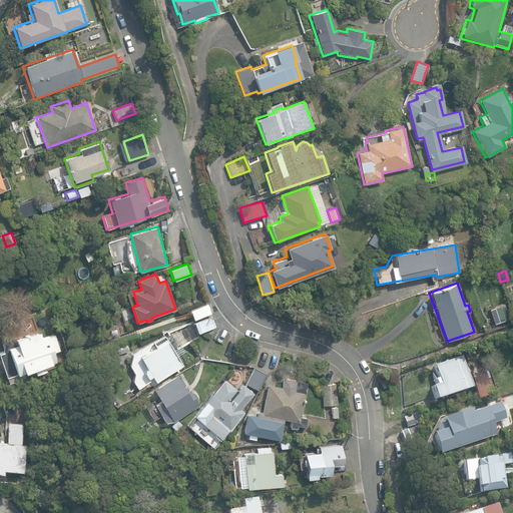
[(488,308),(493,325),(509,320),(504,303),(488,308)]
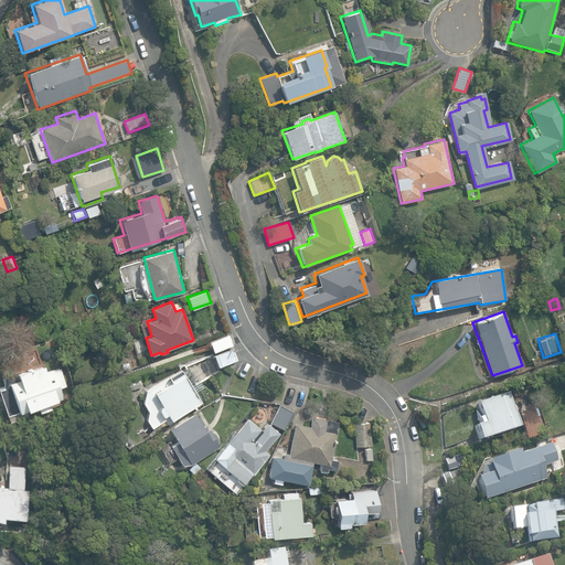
[(209,341),(212,352),(232,345),(227,334),(209,341)]
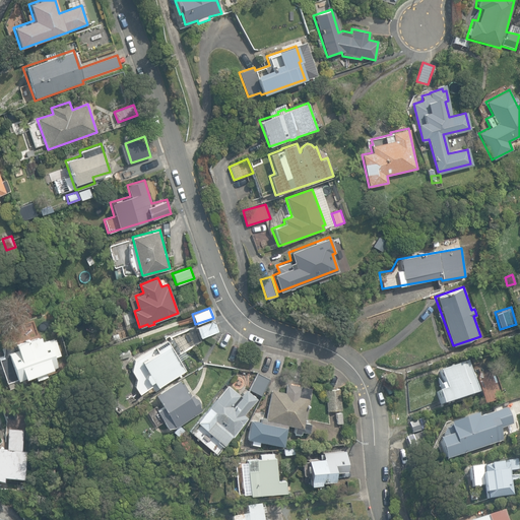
[(197,327),(200,337),(218,331),(214,320),(197,327)]
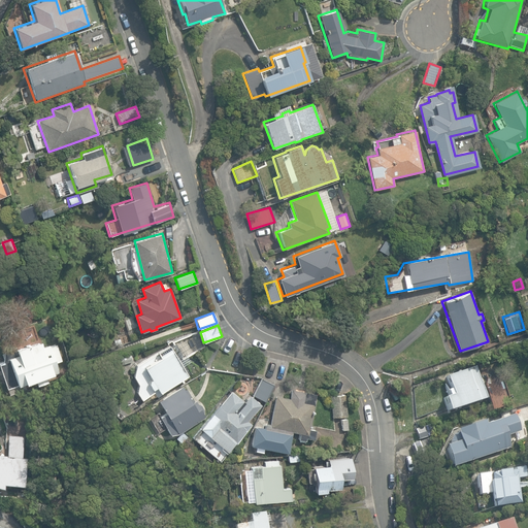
[(7,358),(17,389),(59,374),(55,363),(60,361),(56,348),(50,350),(48,344),(41,347),(39,340),(13,349),(15,356),(7,358)]
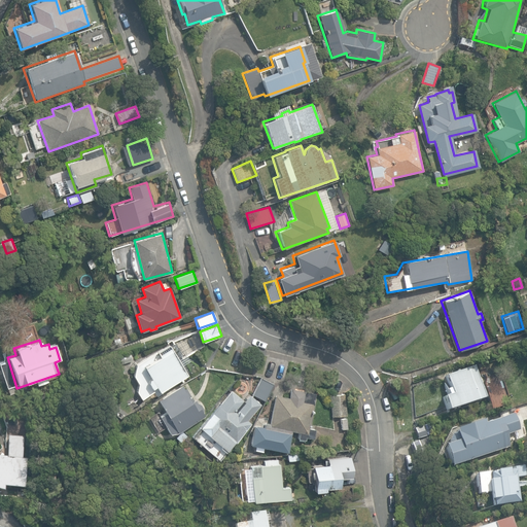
[(156,386),(160,392),(186,375),(170,347),(159,354),(160,355),(143,366),(151,379),(148,381),(152,388),(156,386)]
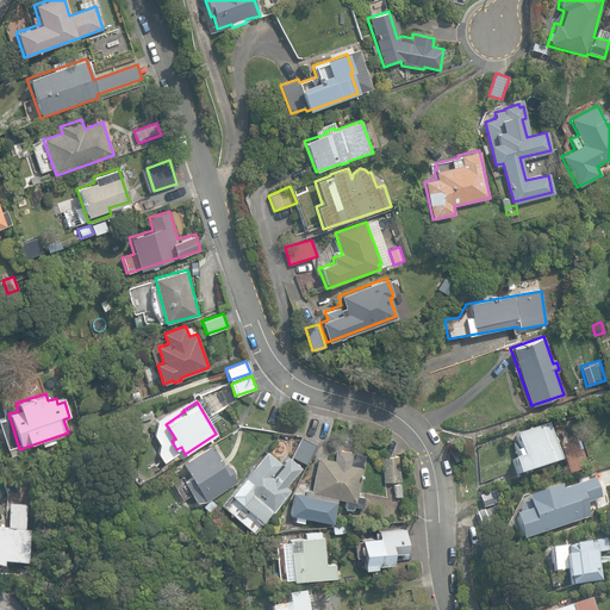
[(512,459),(517,475),(561,460),(556,443),(560,442),(558,436),(554,437),(549,423),(515,435),(520,449),(515,452),(517,458),(512,459)]
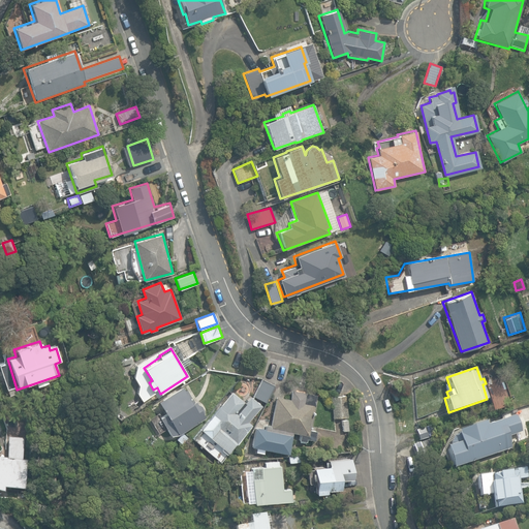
[(254,397),(265,402),(274,384),(263,380),(254,397)]
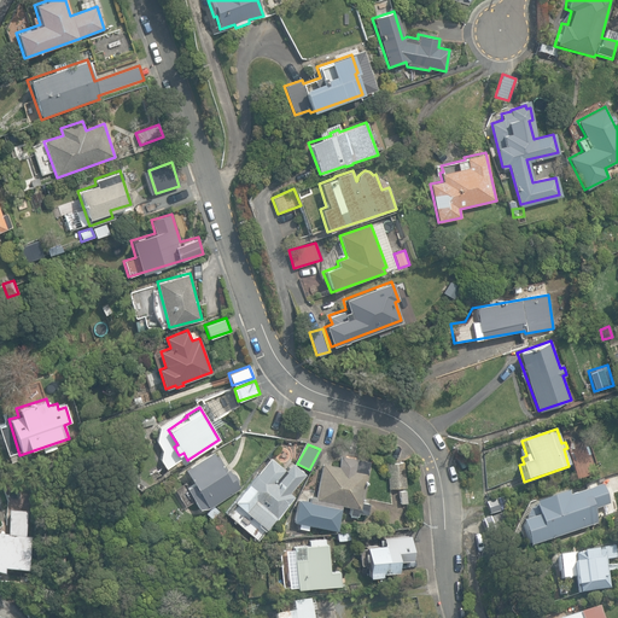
[(187,488),(199,508),(205,505),(207,507),(240,488),(238,484),(238,479),(235,474),(231,472),(228,468),(225,471),(214,452),(185,468),(193,483),(187,488)]
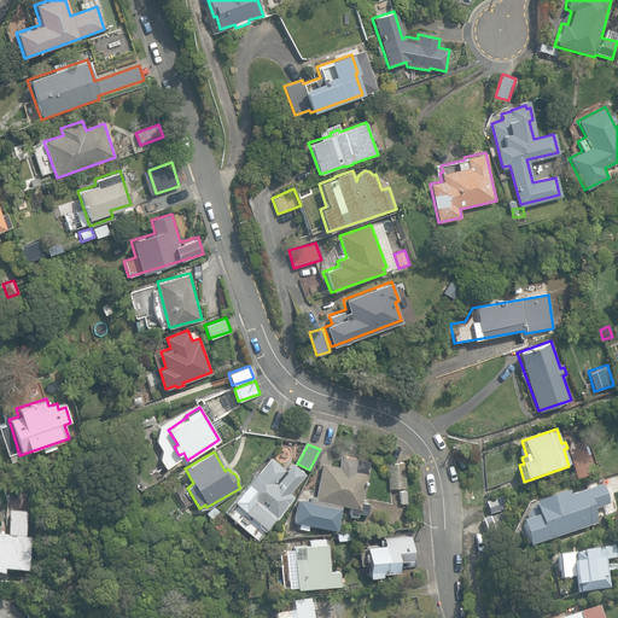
[(270,458),(231,503),(263,531),(293,496),(291,494),(307,474),(292,461),(285,471),(270,458)]
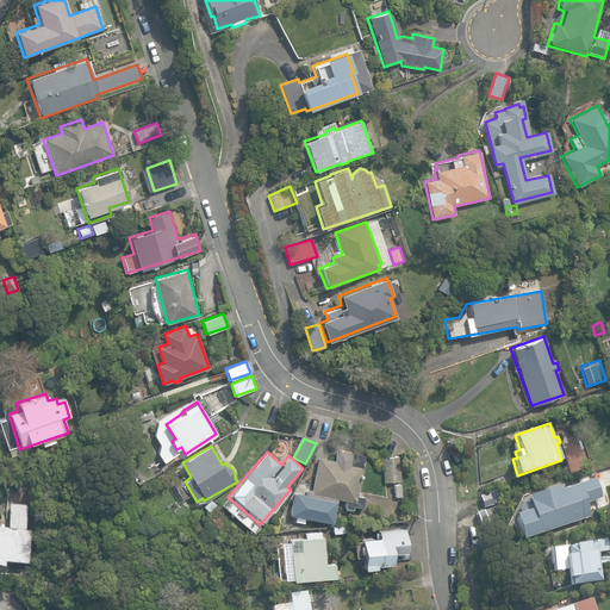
[(290,515),(332,523),(337,498),(346,499),(344,508),(353,509),(353,505),(362,508),(363,496),(356,495),(363,460),(338,455),(337,461),(318,458),(311,490),(306,489),(305,495),(294,492),(290,515)]
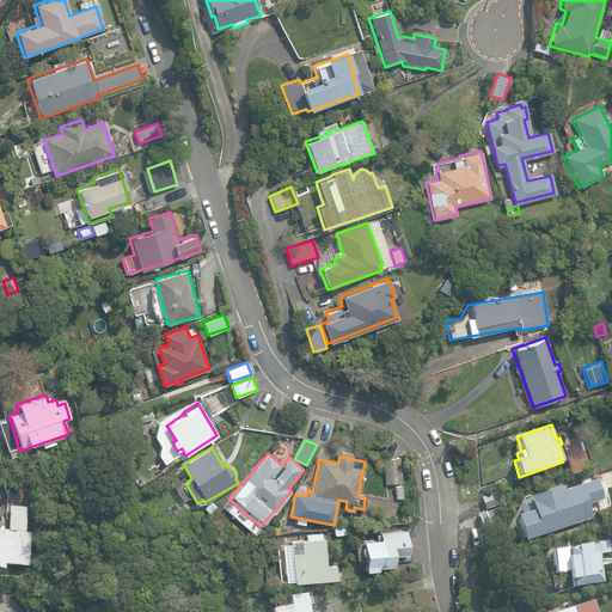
[(383,458),(385,483),(402,482),(399,457),(383,458)]
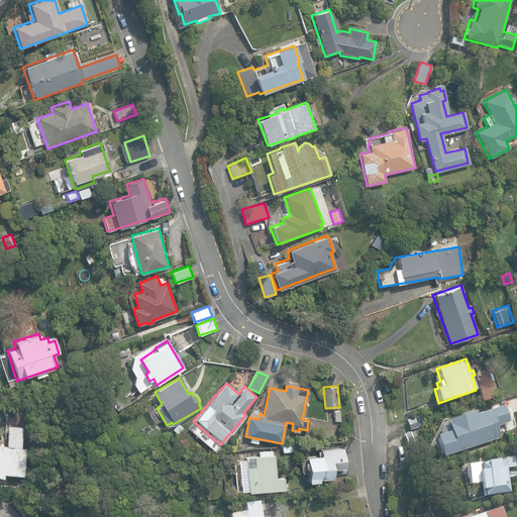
[(434,436),(441,457),(496,439),(492,428),(509,422),(504,405),(475,415),(474,411),(445,420),(449,431),(434,436)]
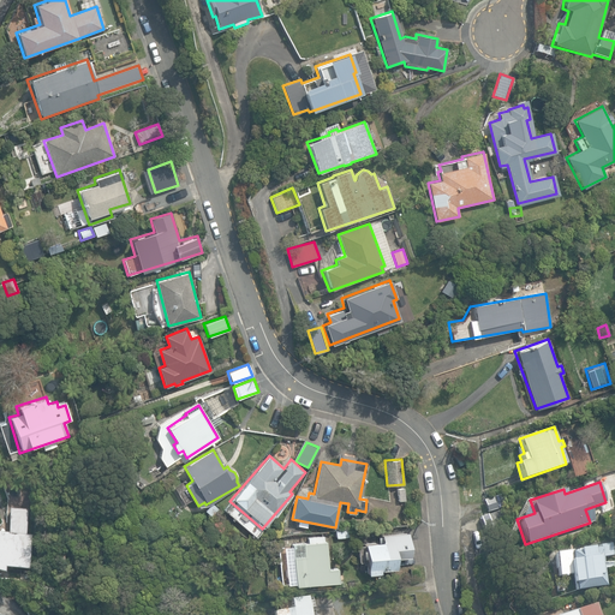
[(483,500),(488,513),(507,507),(502,494),(483,500)]
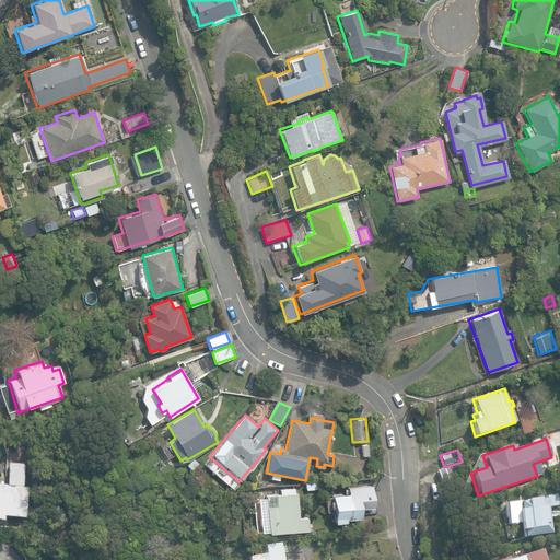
[(185,465),(191,471),(199,465),(193,457),(185,465)]
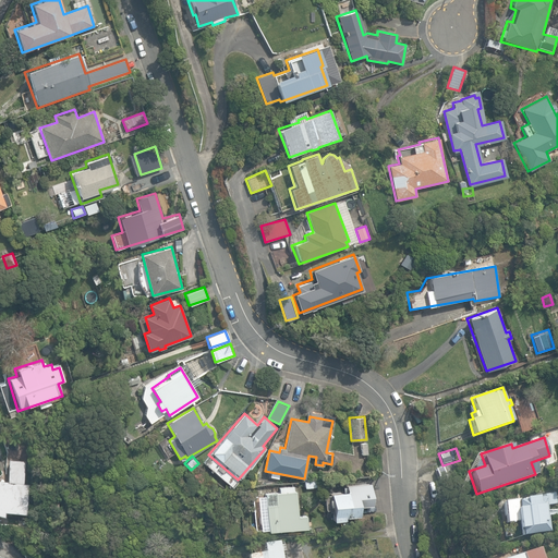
[(0,519),(4,520),(4,516),(26,517),(28,486),(23,486),(24,462),(8,461),(7,484),(0,483),(0,519)]
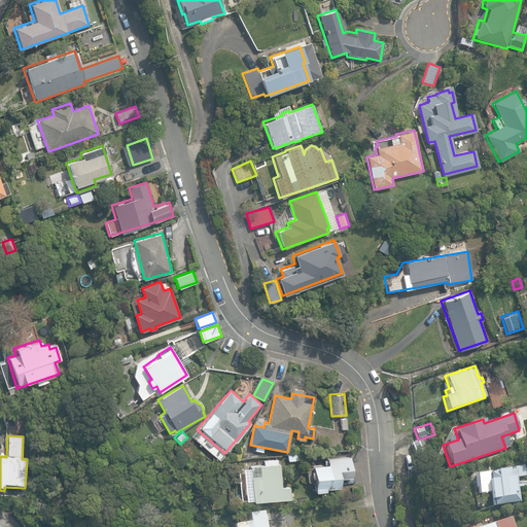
[(411,443),(415,455),(429,450),(425,437),(411,443)]
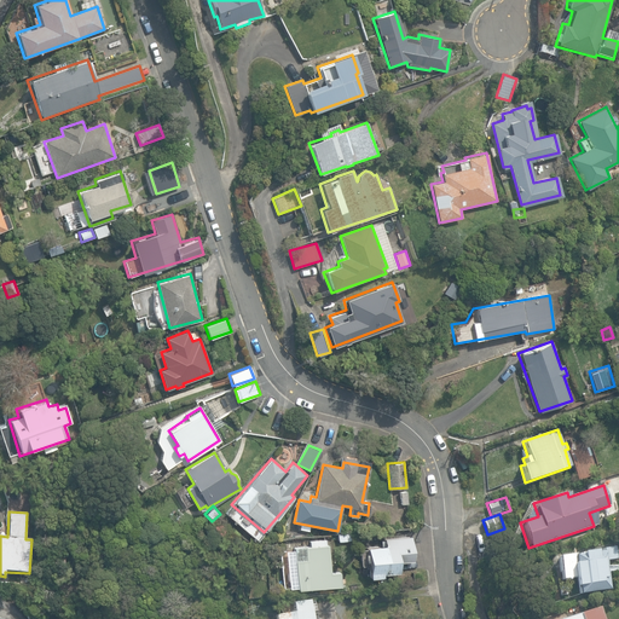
[(368,565),(369,580),(375,579),(375,577),(382,576),(381,573),(398,572),(397,557),(412,555),(411,531),(382,533),(383,544),(365,545),(365,548),(359,549),(360,565),(368,565)]
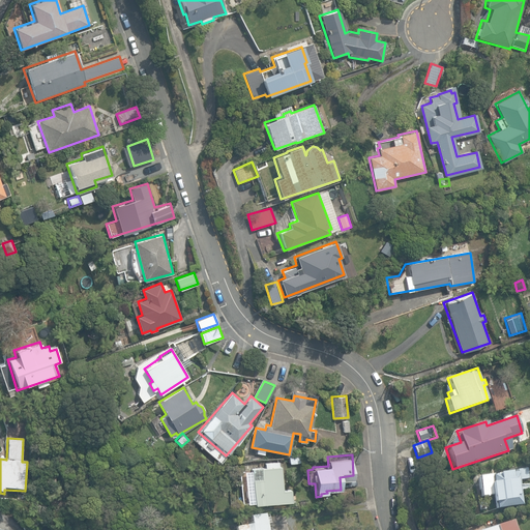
[(252,468),(255,504),(291,501),(290,489),(283,490),(281,466),(278,466),(277,462),(271,463),(271,466),(252,468)]
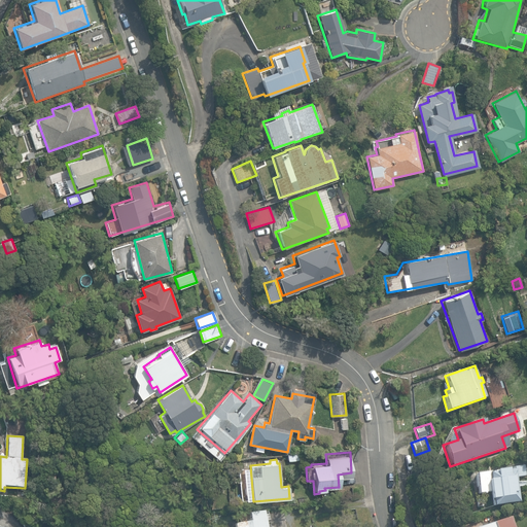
[(490,492),(492,505),(518,500),(515,480),(525,478),(523,465),(473,475),(477,495),(490,492)]
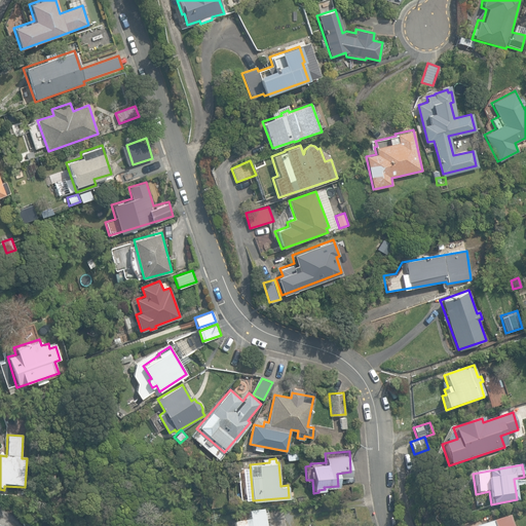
[(233,522),(233,525),(266,525),(264,510),(249,512),(250,520),(233,522)]
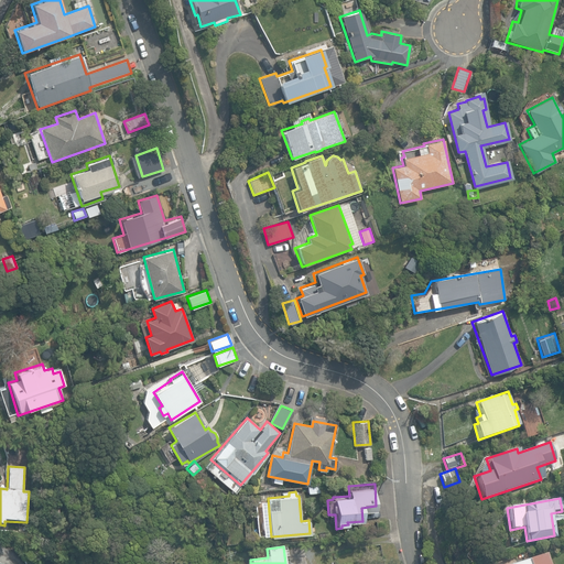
[(551,563),(546,552),(509,563),(500,563),(500,562),(492,563),(551,563)]
